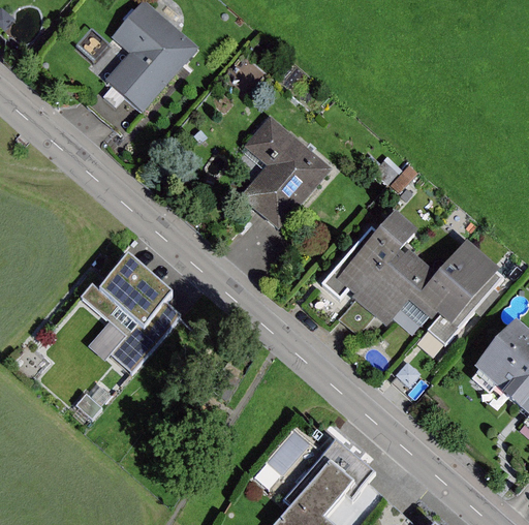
[(206,43),(157,0),(145,0),(117,32),(136,49),(92,98),(128,130),(206,43)]
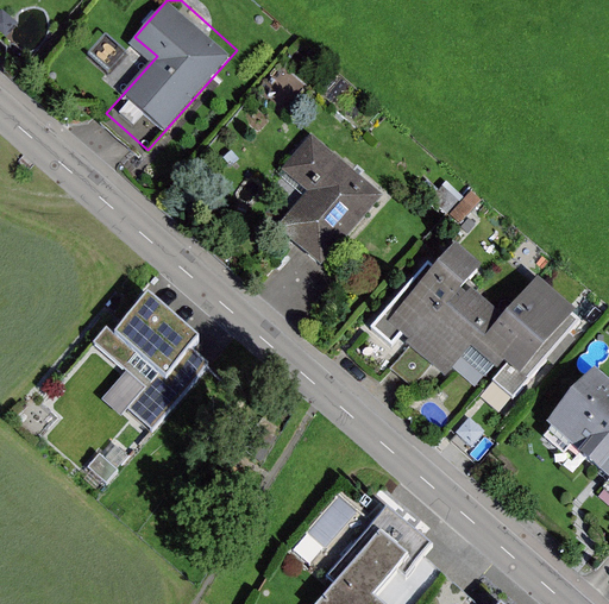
[(380,197),(312,134),(281,169),(305,190),(275,224),(320,264),(380,197)]
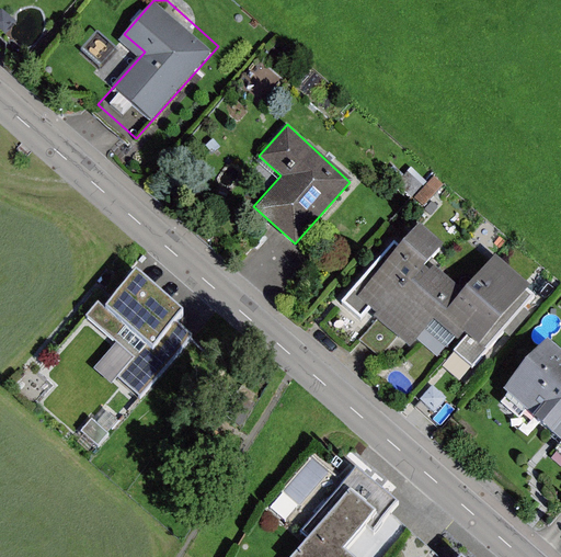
[(401,242),(395,238),(341,298),(361,315),(370,303),(380,313),(362,332),(373,342),(381,352),(399,332),(410,342),(424,327),(456,351),(472,364),(535,292),(494,258),(446,309),(448,284),(425,265),(443,247),(415,224),(401,242)]
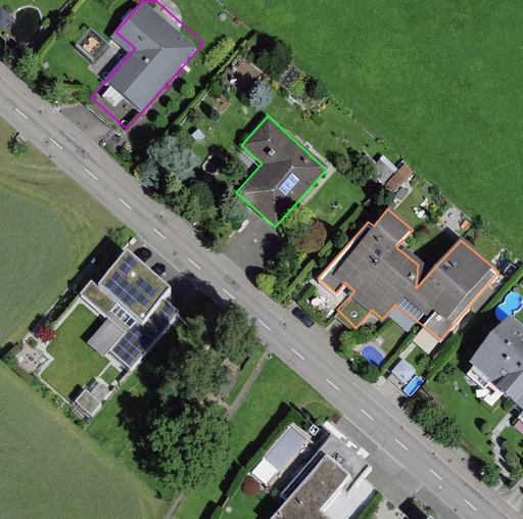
[(109,355),(133,374),(158,343),(148,334),(172,308),(129,272),(106,298),(93,287),(81,301),(124,337),(109,355)]
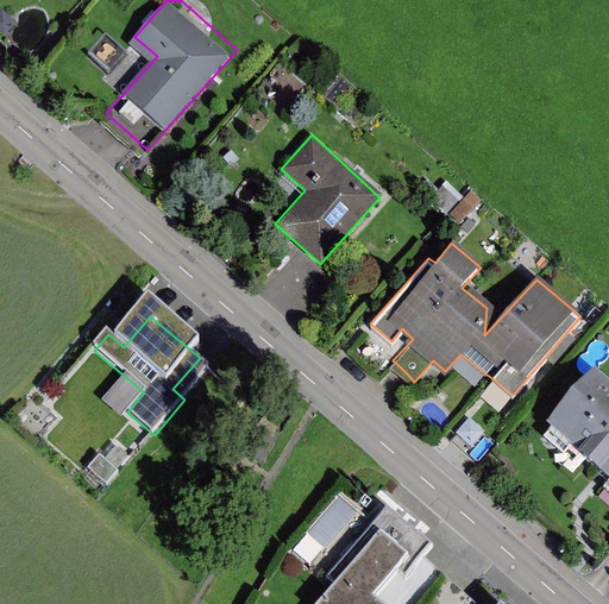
[(608,382),(591,367),(545,421),(606,472),(608,476),(608,382)]
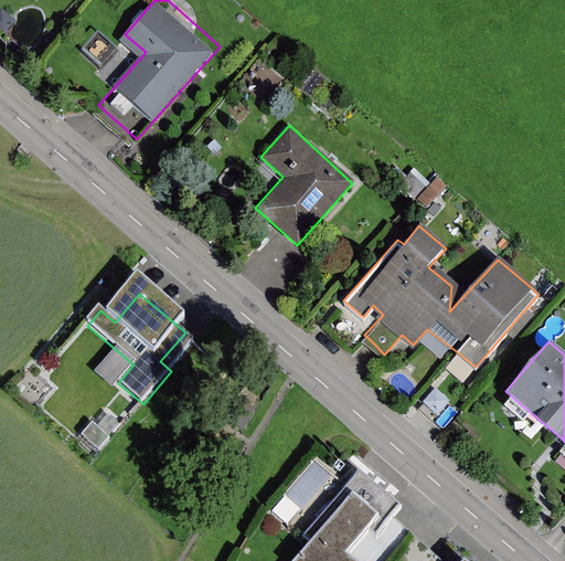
[(365,474),(288,560),(363,560),(408,510),(365,474)]
